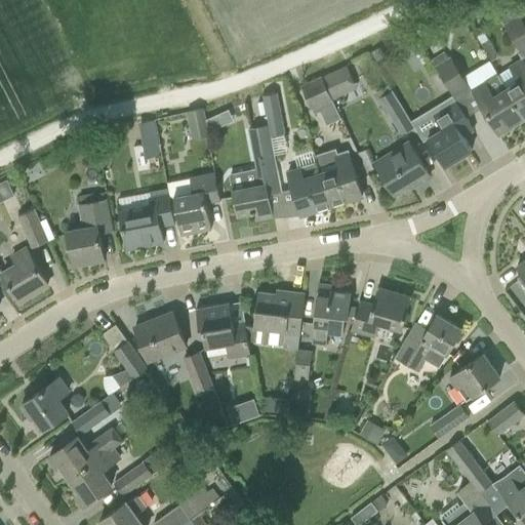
[(506,26),(522,53),(524,51),(524,27),(514,8),(501,16),(507,25),(506,26)]
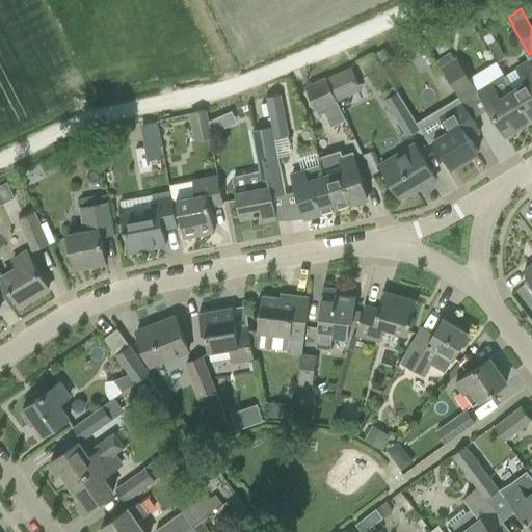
[(489,33),(483,36),(487,44),(494,40),(489,33)]
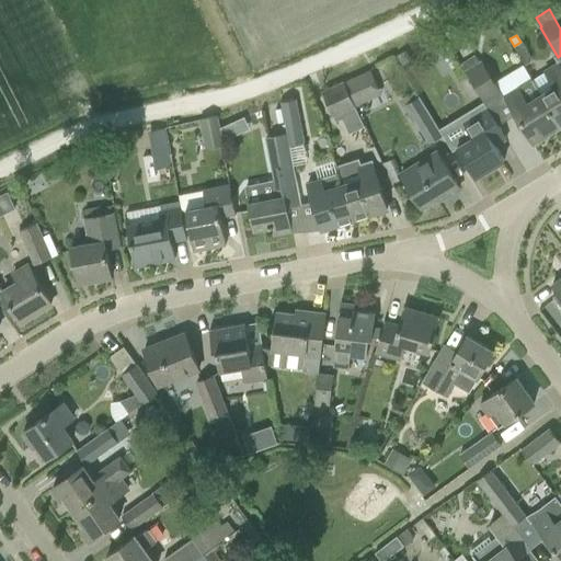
[(405,52),(397,57),(403,67),(412,61),(405,52)]
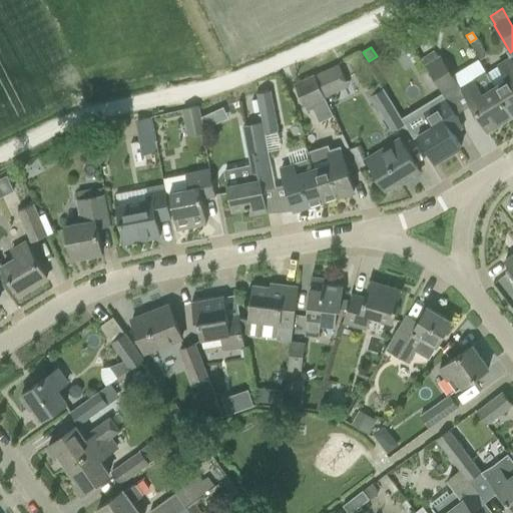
[(425,65),(441,93),(455,85),(438,57),(425,65)]
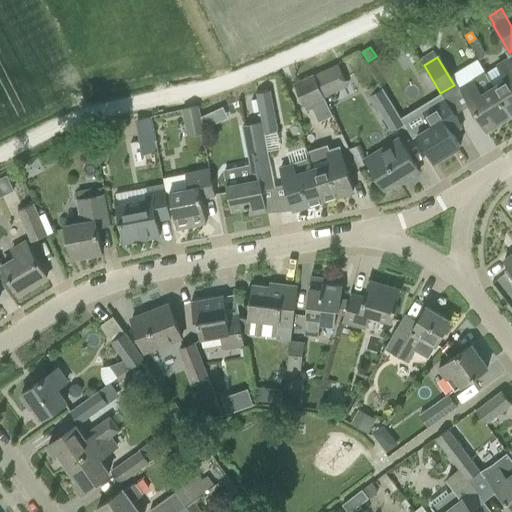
[(498,66),(486,74),(494,88),(511,116),(511,115),(511,63),(509,59),(498,66)]
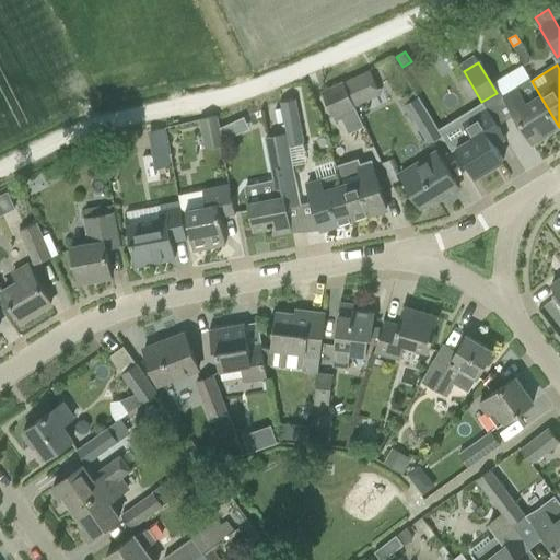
[(369,70),(342,82),(352,102),(364,95),(360,85),(373,80),(369,70)]
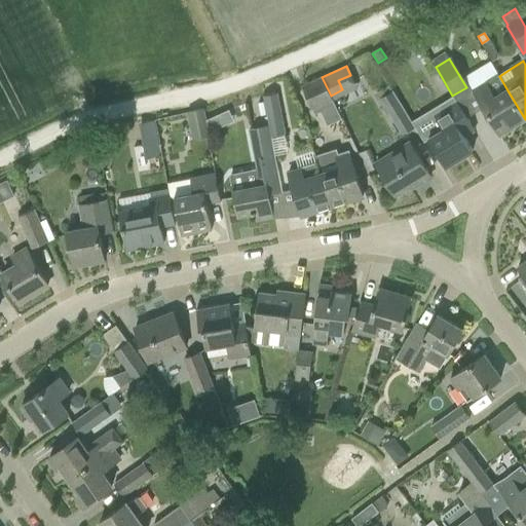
[(499,76),(499,75),(474,90),(500,134),(525,119),(508,90),(499,76)]
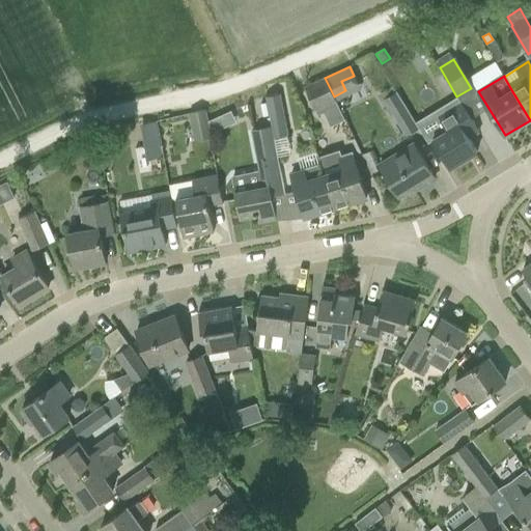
[(334,96),(325,78),(304,87),(313,106),(334,96)]
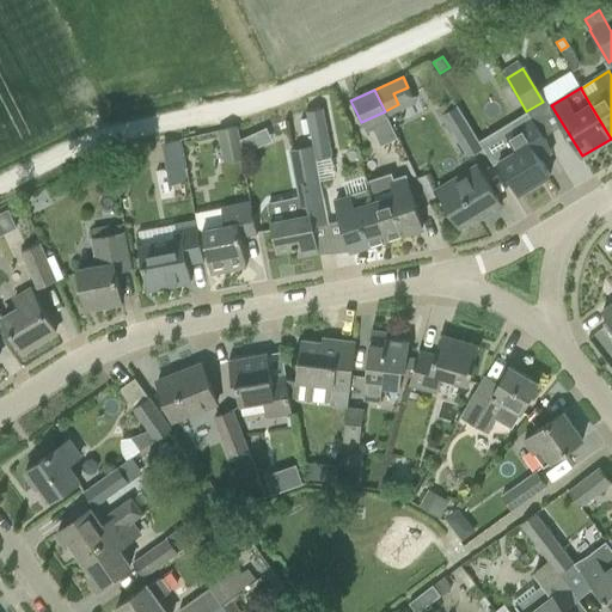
[(441,115),(466,157),(481,147),(456,106),(441,115)]
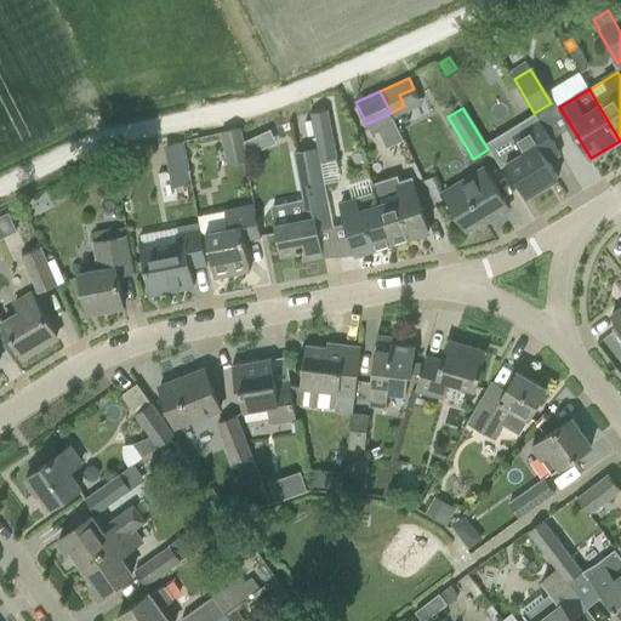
[(328,110),(311,114),(318,149),(320,163),(337,159),(332,135),(328,110)]
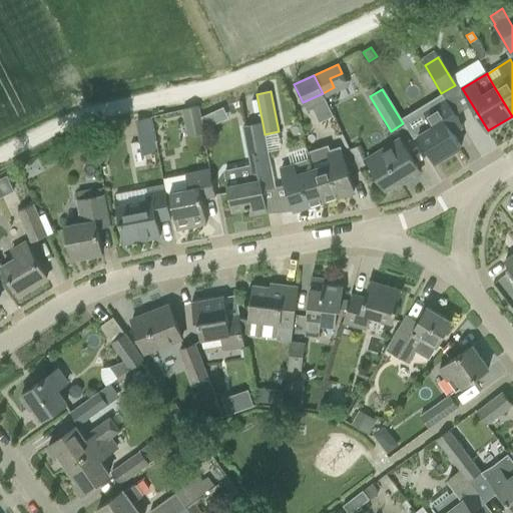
[(431,127),(418,135),(435,163),(461,147),(449,127),(459,121),(444,96),(421,110),(431,127)]
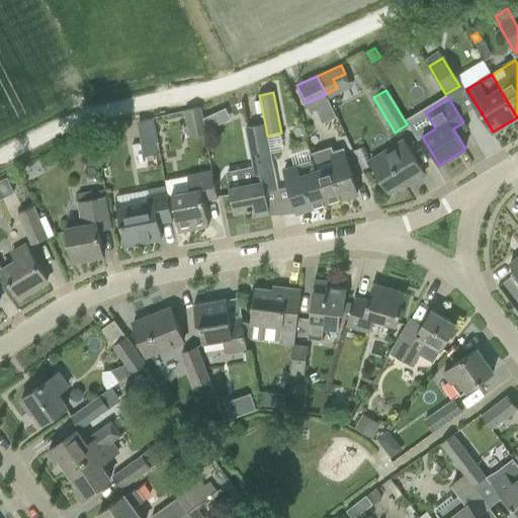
[(184,110),(189,137),(205,134),(200,107),(184,110)]
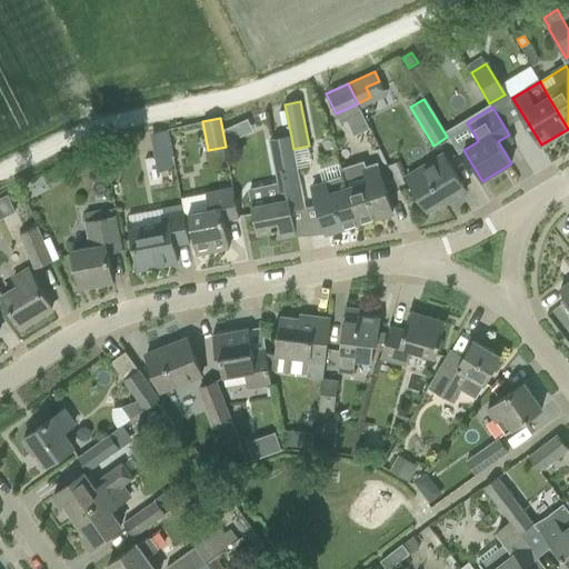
[(170,149),(167,131),(153,133),(157,151),(170,149)]
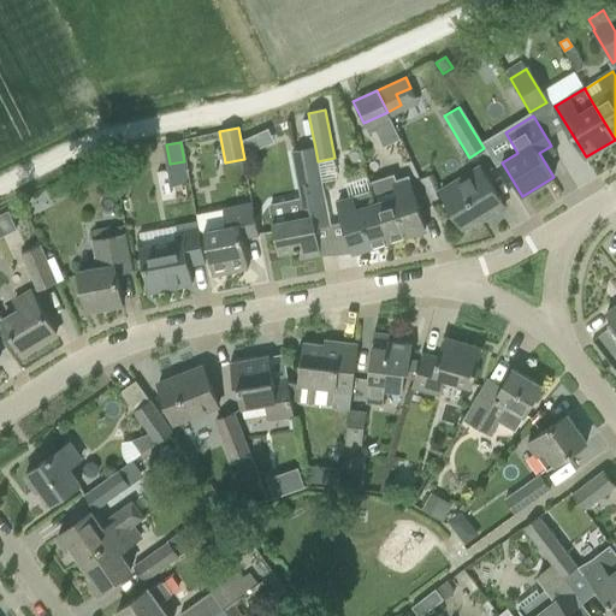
[(270,205),(268,206),(271,218),(273,231),(278,254),(300,250),(301,259),(320,255),(315,227),(330,225),(325,202),(321,183),(318,161),(315,148),(292,152),(297,176),(301,199),(270,205)]
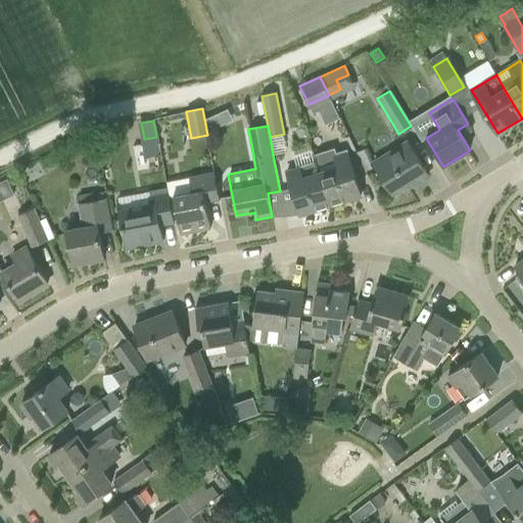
[(374,164),(381,176),(391,193),(413,180),(415,183),(428,175),(409,143),(374,164)]
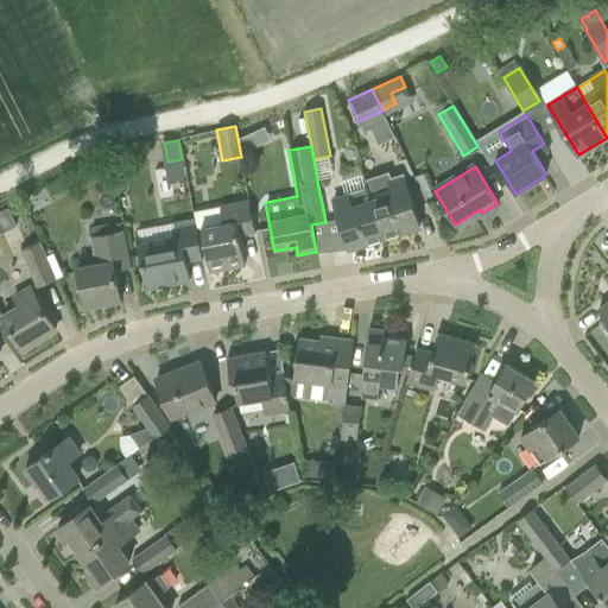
[(369,190),(368,191),(384,239),(419,228),(404,181),(391,184),(388,177),(369,183),(369,181),(367,182),(369,190)]
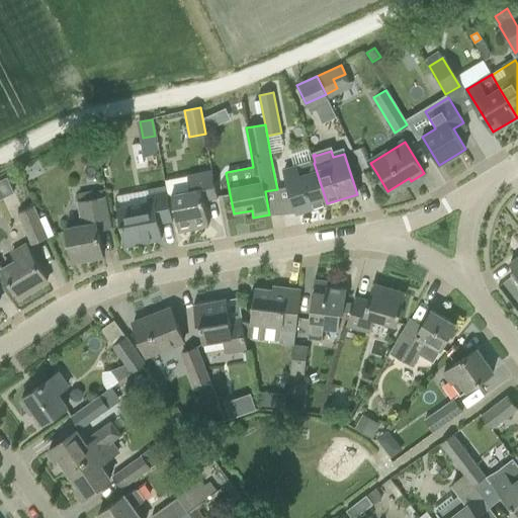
[(327,203),(314,163),(283,172),(296,213),(327,203)]
